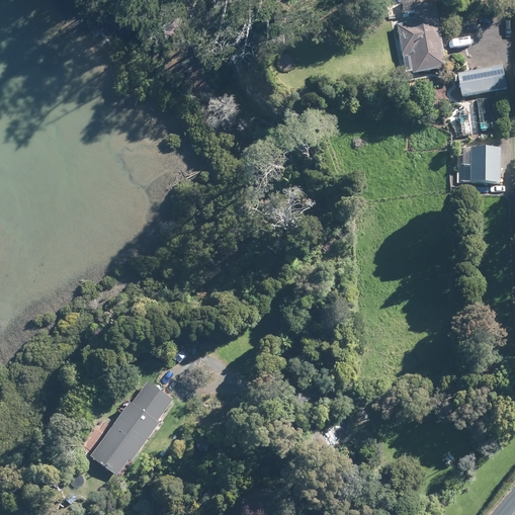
[(398,0),(401,15),(389,18),(399,70),(410,68),(411,73),(425,71),(448,66),(438,14),(421,18),(417,0),(398,0)]
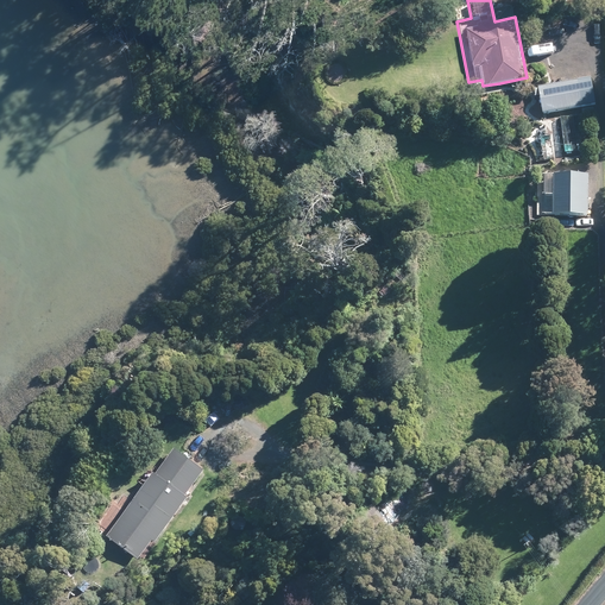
[(592,74),(536,84),(541,113),(597,104),(592,74)]
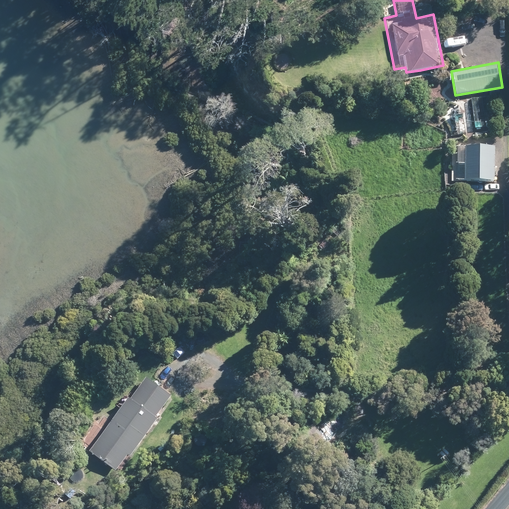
[(406,72),(396,74),(399,90),(423,85),(420,70),(406,72)]
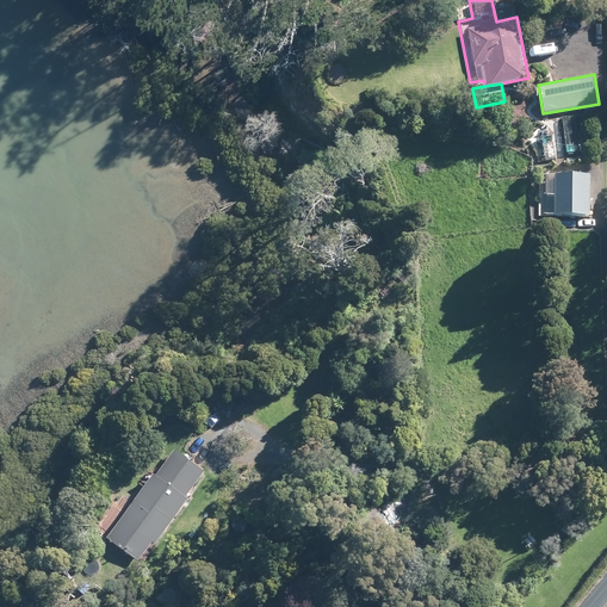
[(587,110),(559,113),(565,150),(592,147),(587,110)]
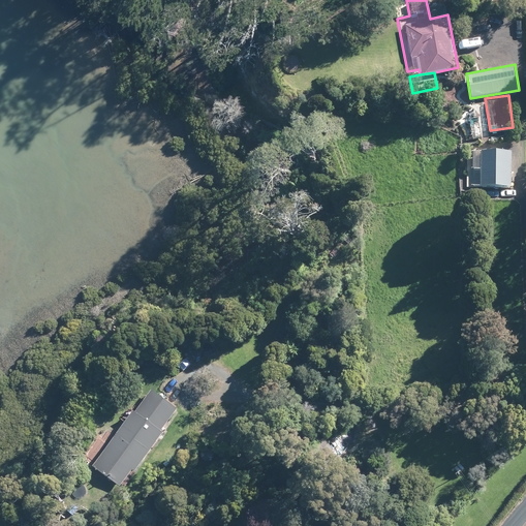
[(478,99),(464,101),(468,136),(483,135),(478,99)]
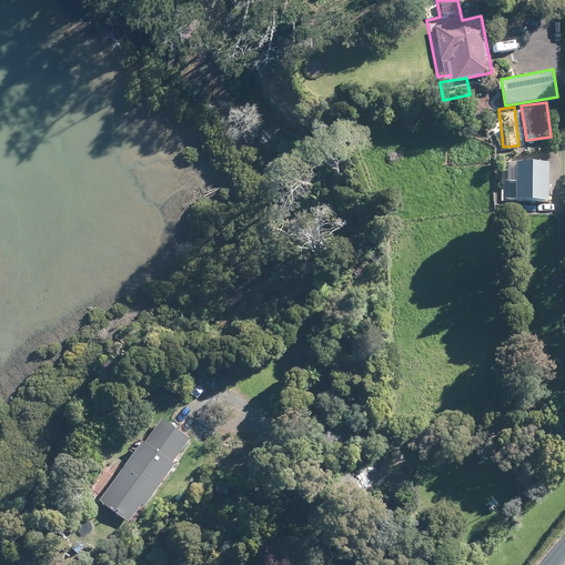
[(550,161),(510,160),(507,160),(506,170),(500,170),(500,200),(550,200),(550,161)]
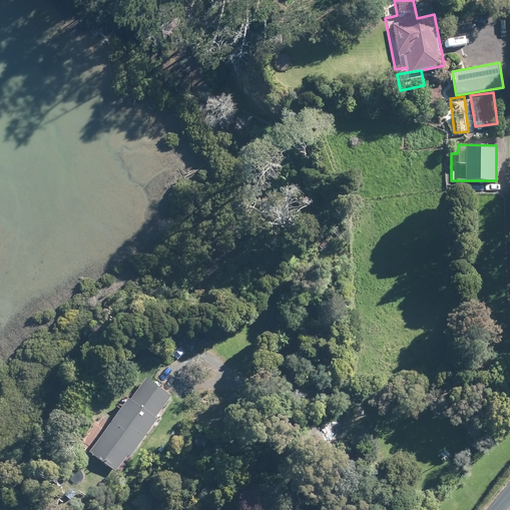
[(131,398),(128,397),(90,449),(118,470),(157,418),(156,417),(172,395),(147,376),(131,398)]
